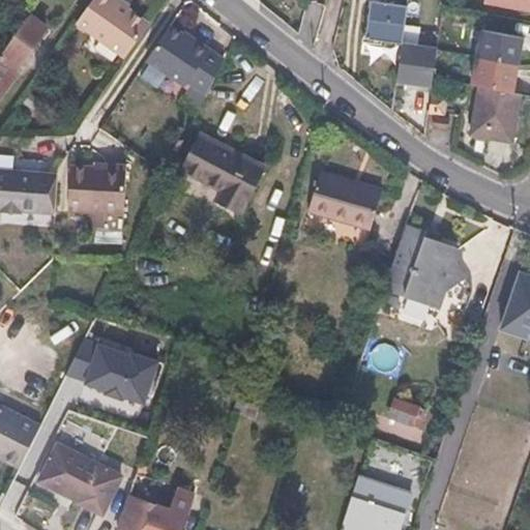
[(152,25),(130,8),(121,2),(122,0),(92,0),(78,21),(129,56),(152,25)]
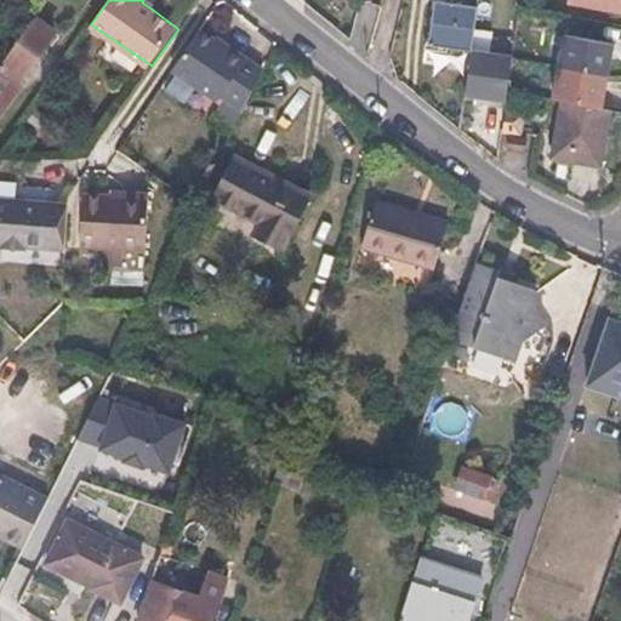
[(143,0),(142,3),(153,10),(155,6),(146,0),(143,0)]
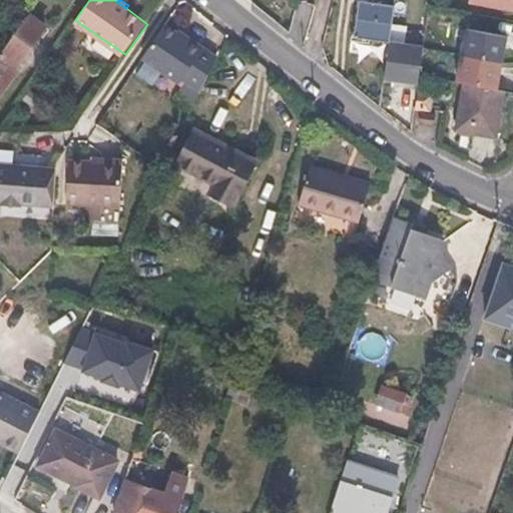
[(360,0),(355,36),(391,41),(391,40),(396,0),(368,0),(369,1),(363,0),(360,0)]
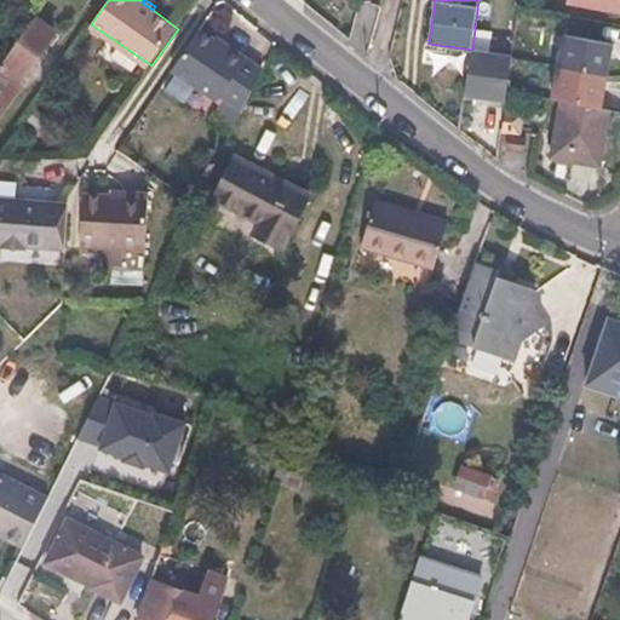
[(619,0),(568,0),(569,1),(618,10),(619,0)]
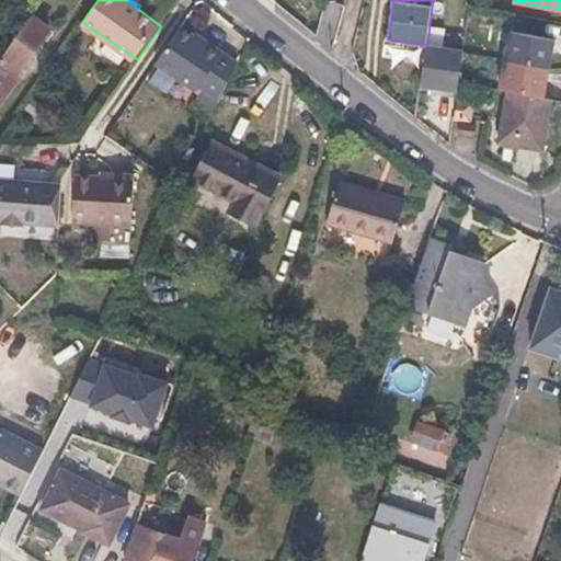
[(0,59),(0,98),(20,70),(19,70),(48,27),(31,15),(24,25),(0,59)]
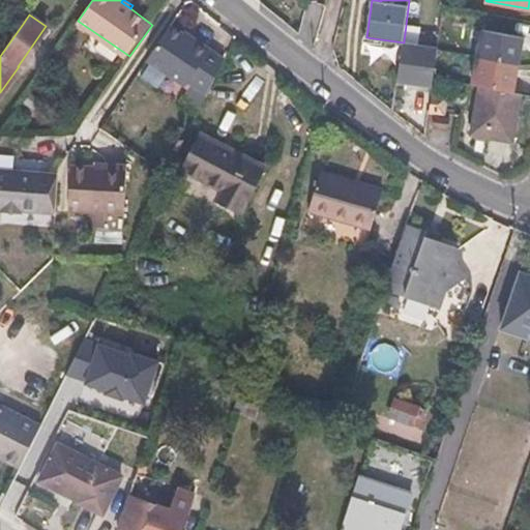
[(206,96),(225,59),(208,48),(206,51),(172,27),(147,62),(185,88),(188,84),(206,96)]
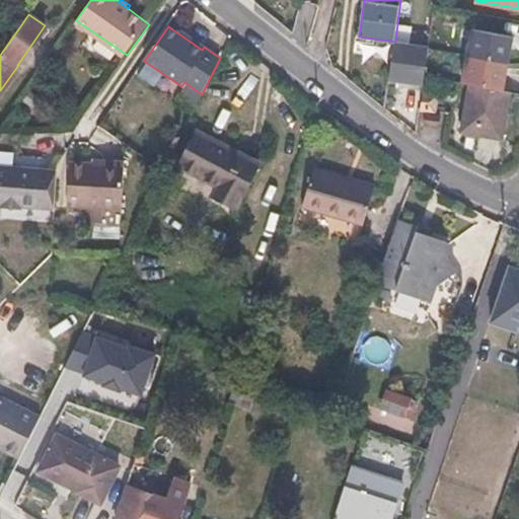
[(512,36),(470,28),(461,83),(470,84),(502,90),(512,36)]
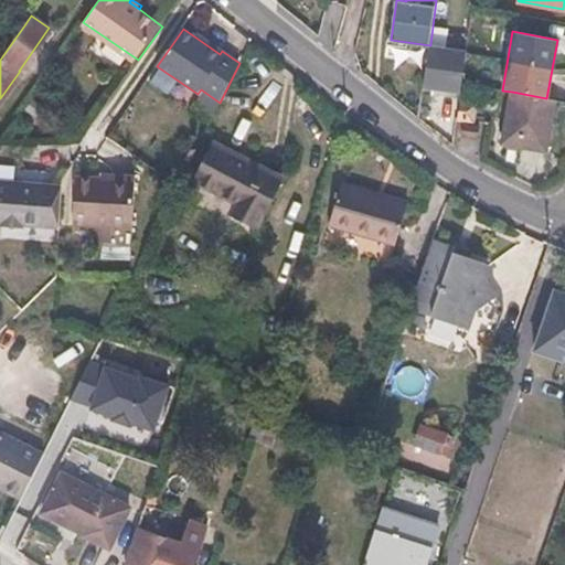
[(468,50),(430,44),(424,85),(462,91),(468,50)]
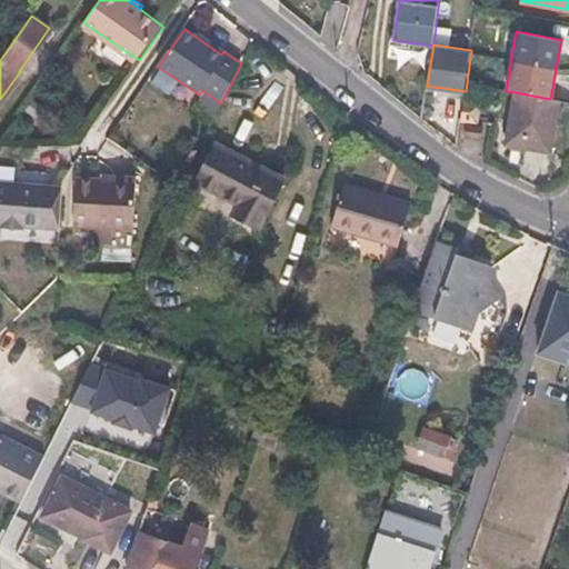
[(550,99),(516,92),(507,142),(550,150),(559,100),(550,99)]
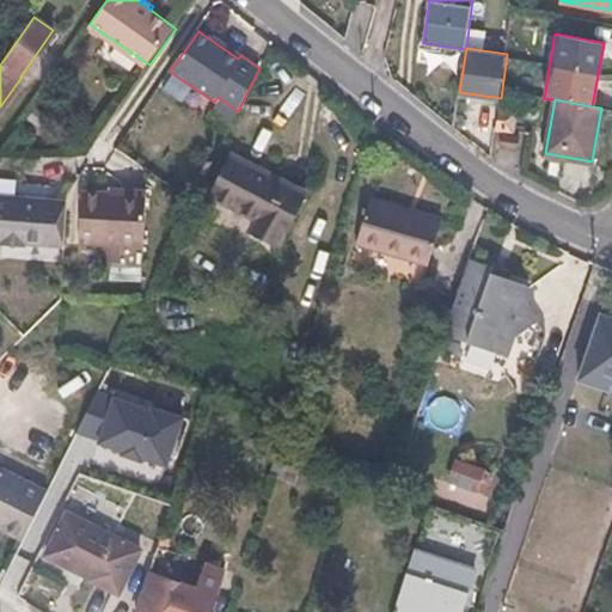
[(497,127),(514,130),(516,111),(500,109),(497,127)]
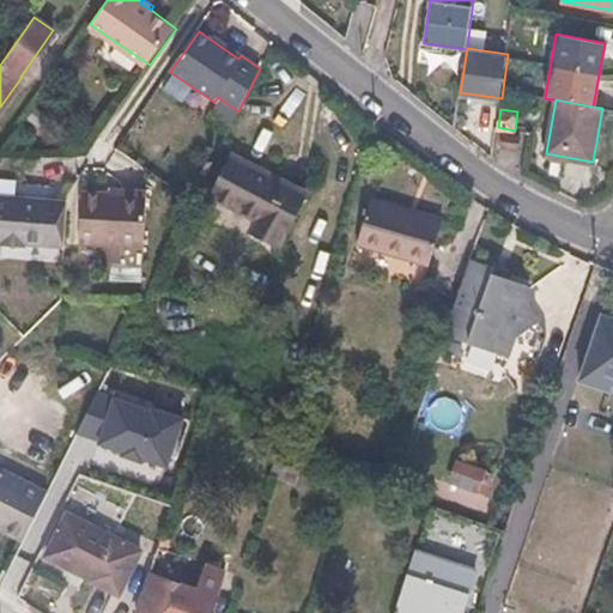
[(519,137),(502,133),(499,146),(516,150),(519,137)]
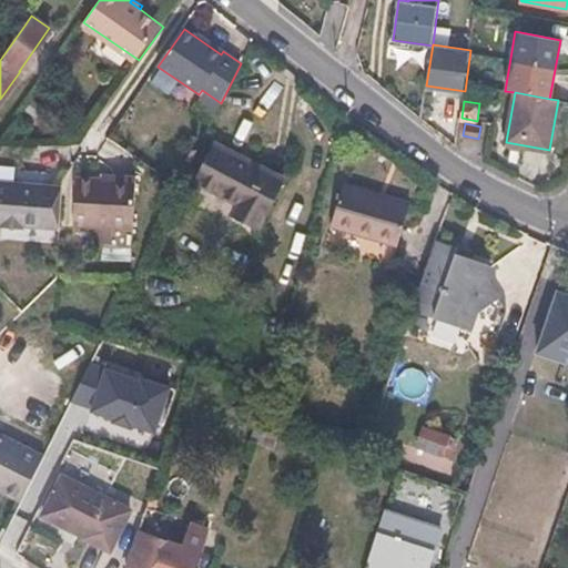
[(215,143),(196,182),(239,203),(233,213),(260,226),(284,178),(215,143)]
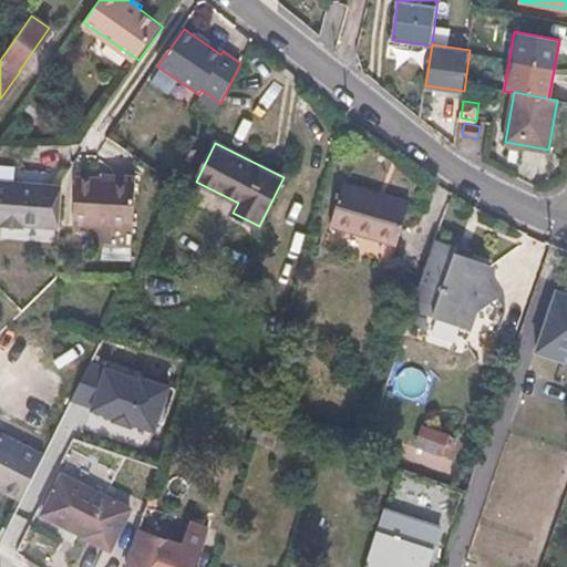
[(140,178),(79,176),(76,223),(136,226),(140,178)]
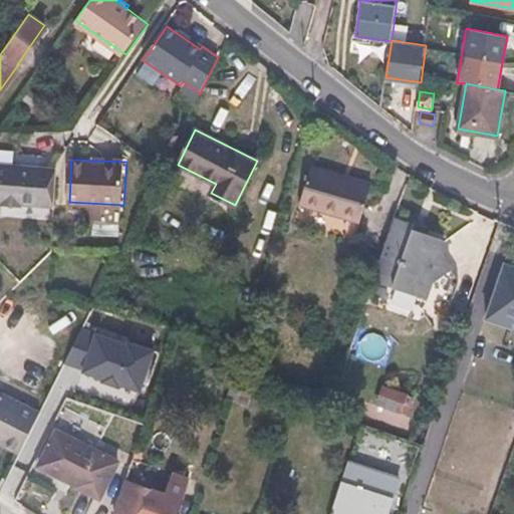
[(371,183),(311,166),(300,205),(360,222),(371,183)]
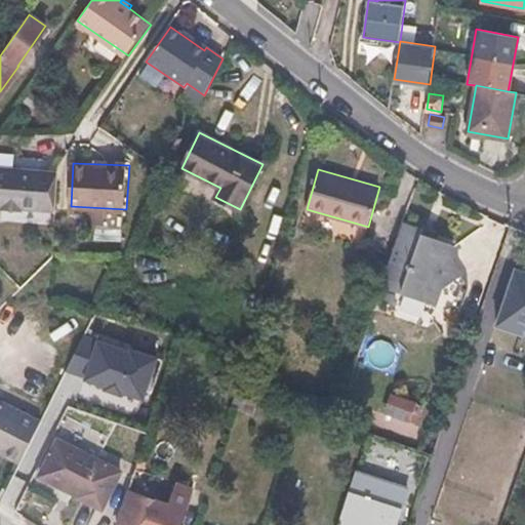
[(39,204),(56,205),(58,172),(0,170),(0,208),(4,209),(4,212),(24,212),(24,210),(38,211),(39,204)]
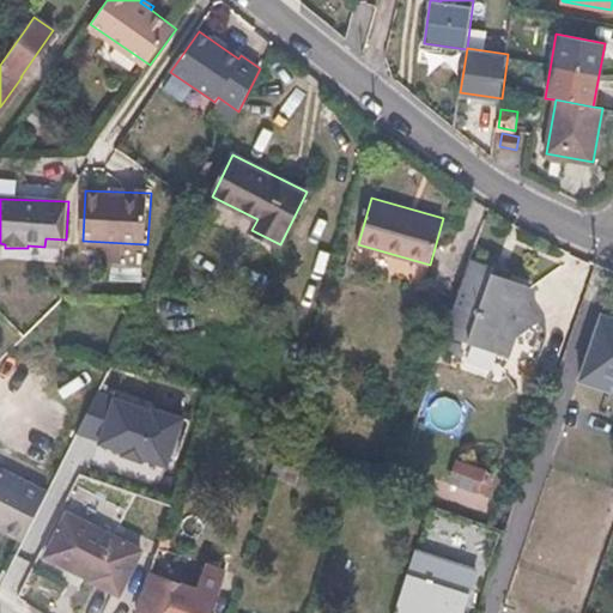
[(467,333),(466,339),(507,353),(514,334),(536,319),(525,302),(520,295),(529,287),(502,277),(487,272),(490,266),(466,259),(447,327),(467,333)]
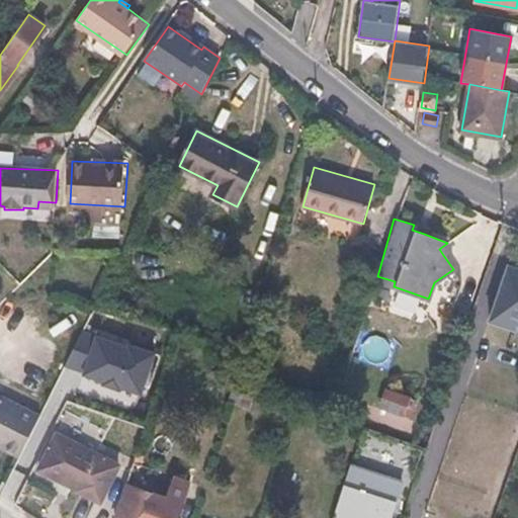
[(412,230),(424,234),(426,229),(414,225),(412,230)]
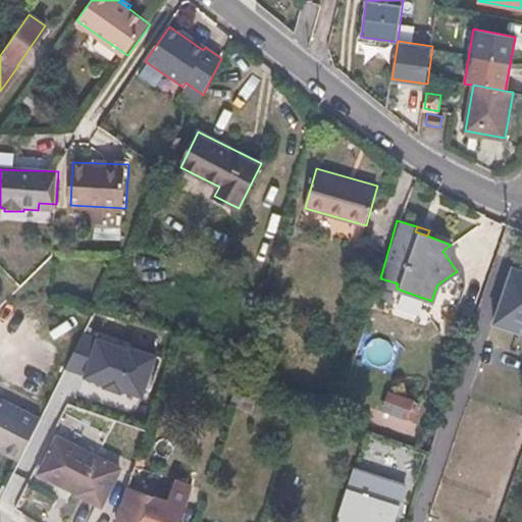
[(442,251),(447,257),(451,245),(442,251)]
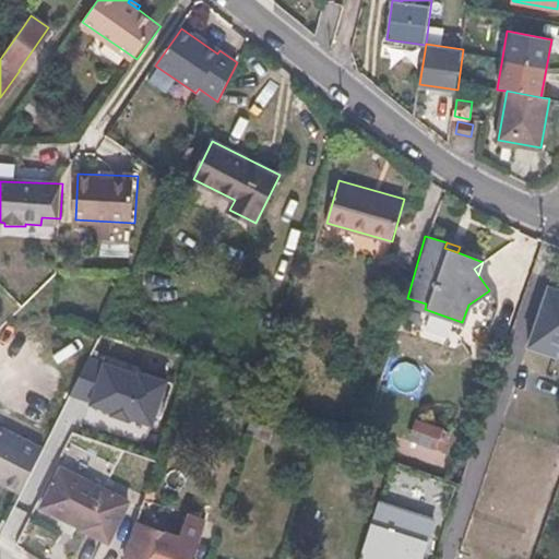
[(558,298),(558,290),(548,287),(546,295),(558,298)]
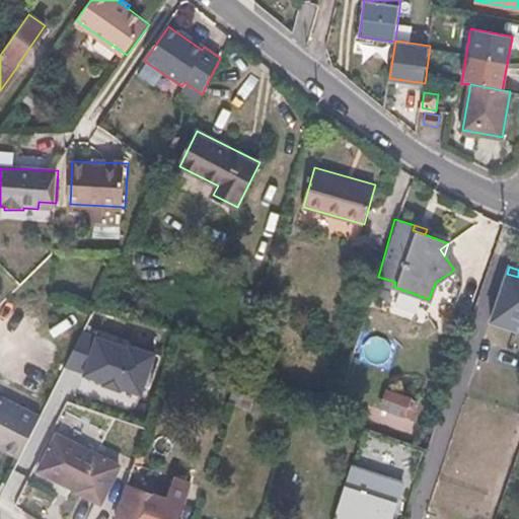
[(518,277),(507,274),(491,322),(518,331),(518,277)]
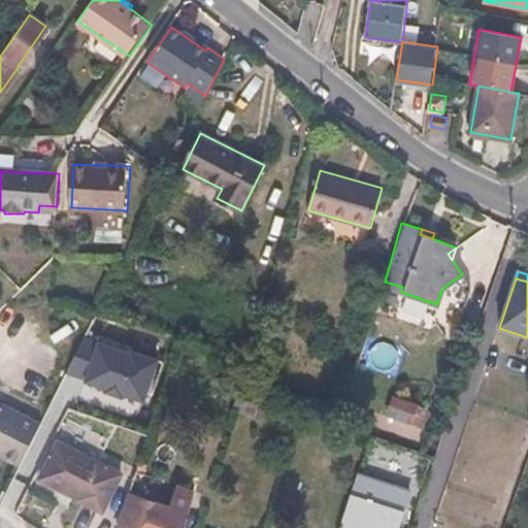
[(383,286),(401,292),(402,287),(385,282),(383,286)]
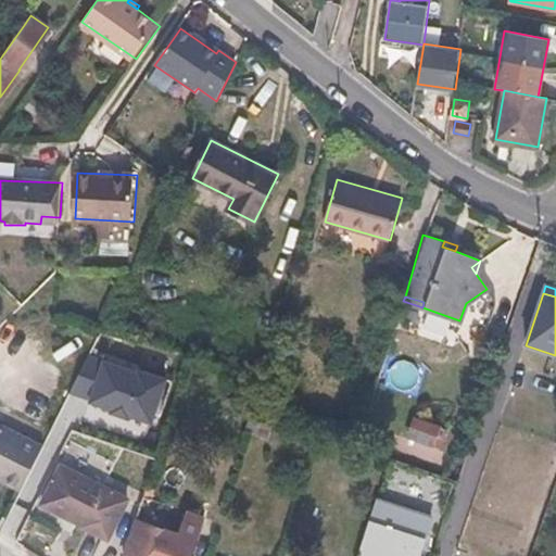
[(136,371),(100,365),(87,405),(109,412),(108,416),(126,421),(128,418),(154,424),(166,378),(139,368),(136,371)]
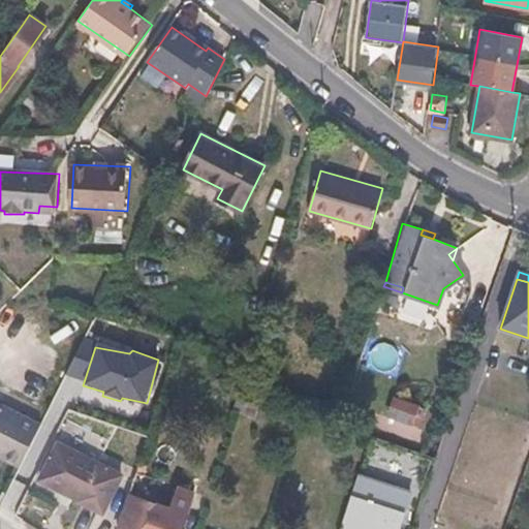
[(426,408),(398,399),(393,415),(421,425),(426,408)]
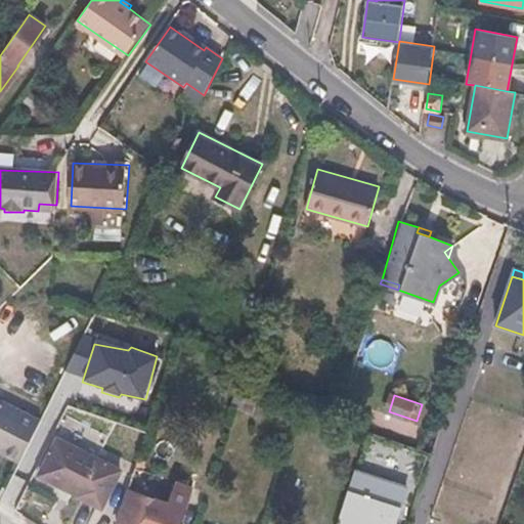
[(0,451),(20,463),(41,422),(0,400),(0,451)]
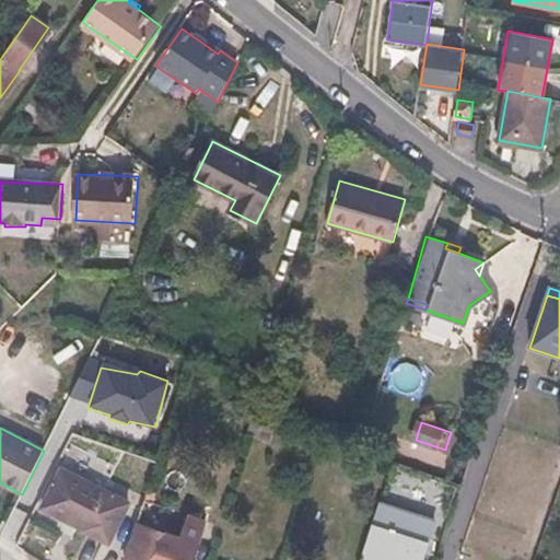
[(84,528),(109,541),(128,501),(62,469),(44,508),(84,527),(84,528)]
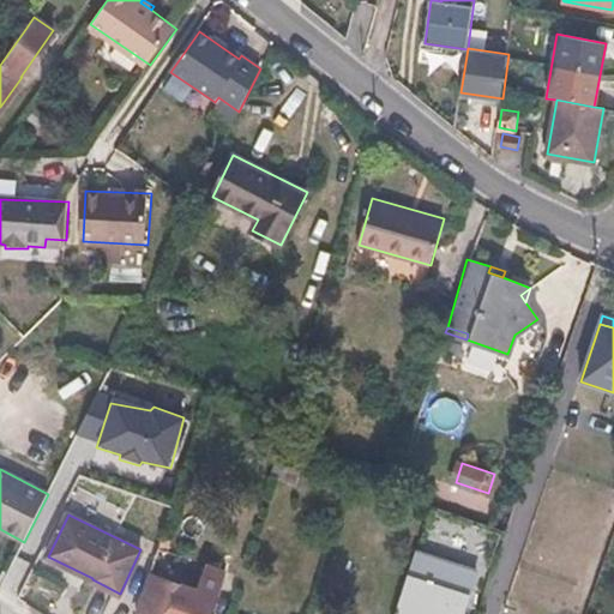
[(416,552),(395,613),(458,613),(461,602),(456,601),(459,590),(469,594),(476,573),(416,552)]
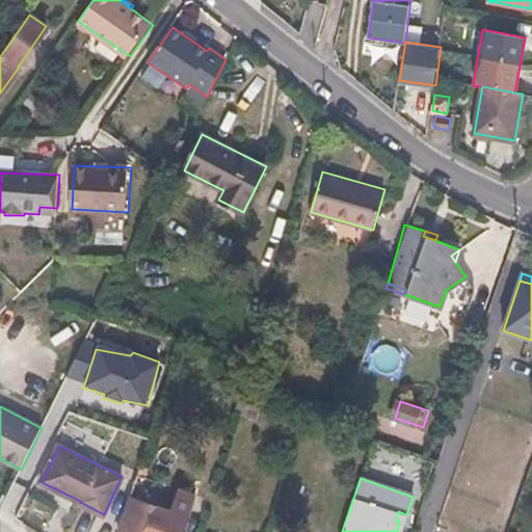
[(118,531),(182,531),(196,495),(179,488),(170,511),(132,497),(118,531)]
